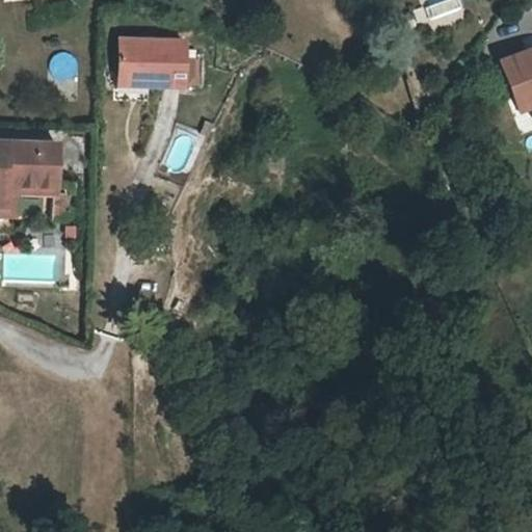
[(120,37),(118,76),(145,77),(145,84),(182,85),(184,40),(120,37)]
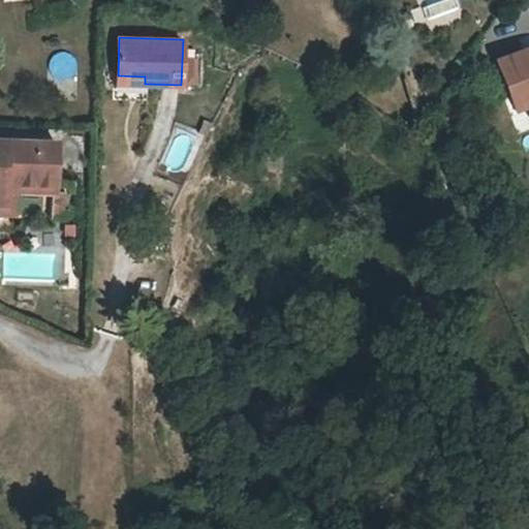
[(528,60),(525,50),(497,60),(516,110),(528,103),(528,60)]
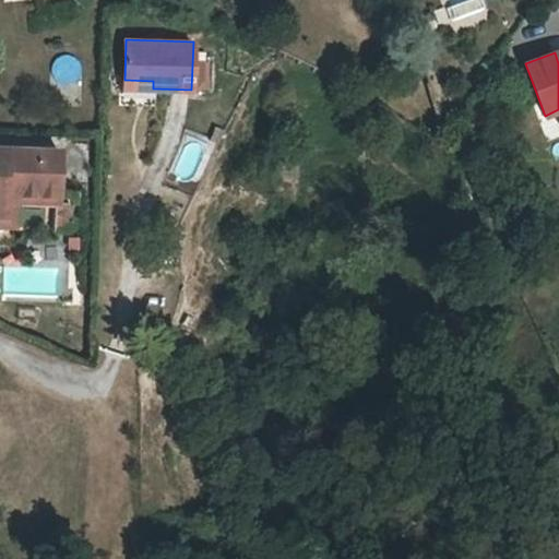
[(0,150),(0,217),(8,217),(8,195),(20,195),(60,197),(60,150),(0,150)]
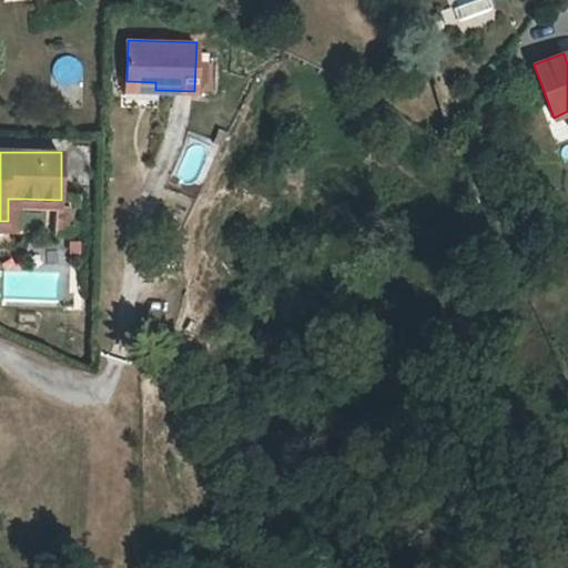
[(0,234),(20,234),(20,199),(8,199),(8,221),(0,221),(0,234)]
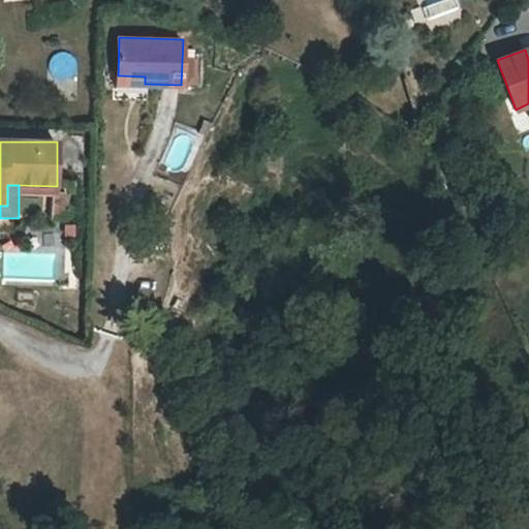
[(57,216),(67,216),(68,213),(76,213),(76,205),(68,204),(68,190),(57,191),(57,216)]
